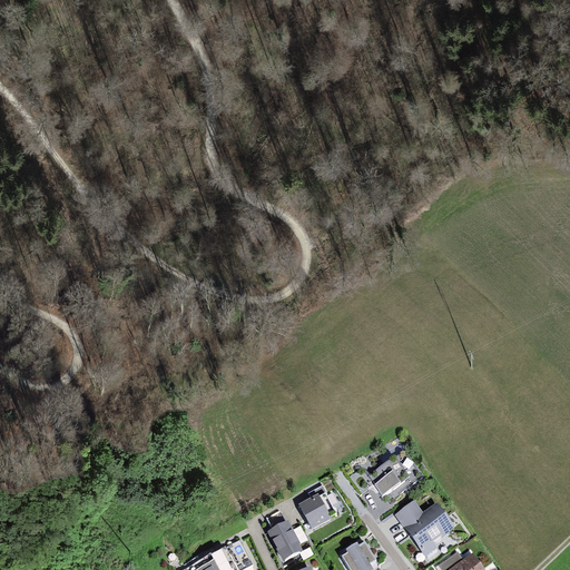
[(363,469),(349,479),(362,497),(360,499),(375,521),(406,499),(403,494),(424,479),(404,450),(367,477),(363,469)]
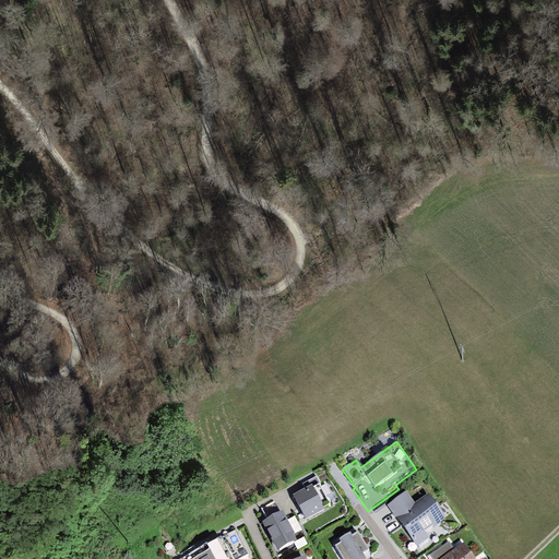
[(307,487),(294,495),(308,520),(326,510),(324,508),(331,503),(321,484),(322,483),(318,474),(305,482),(307,487)]
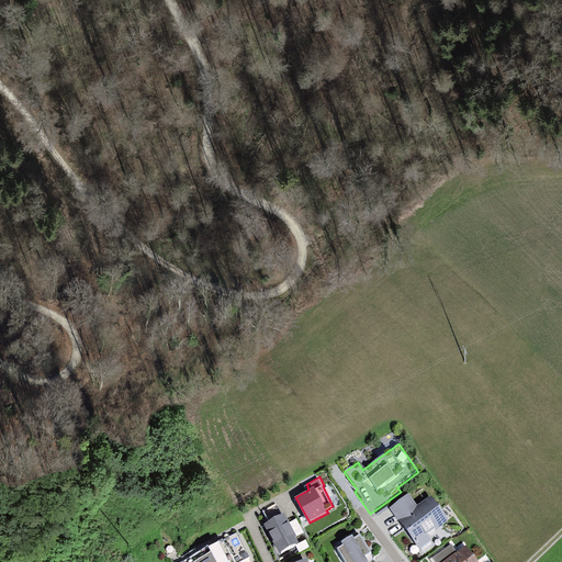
[(449,520),(430,496),(418,505),(409,493),(390,507),(420,550),(433,541),(427,534),(429,535),(431,535),(434,532),(435,531),(435,528),(436,527),(438,529),(449,520)]
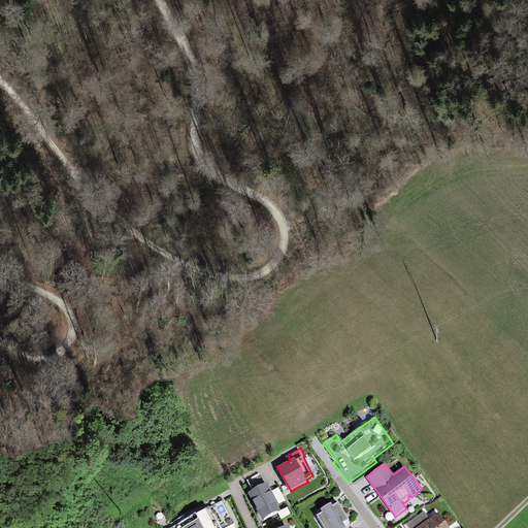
[(254,491),(249,494),(263,522),(282,512),(278,506),(279,505),(269,485),(267,486),(261,473),(248,480),(254,491)]
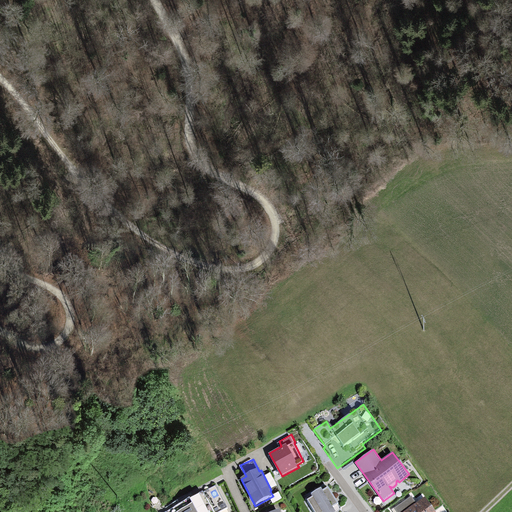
[(233,511),(218,484),(166,511),(233,511)]
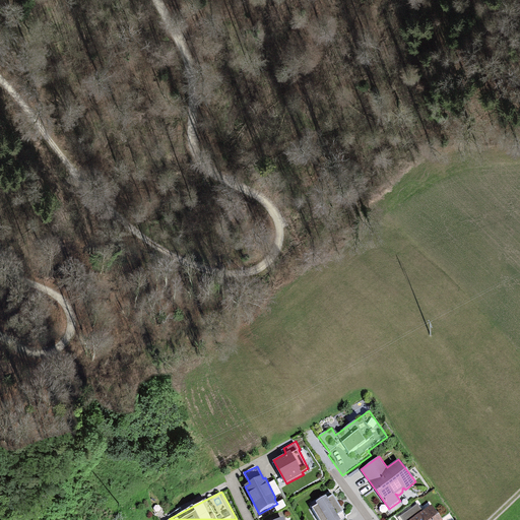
[(328,499),(326,497),(315,503),(316,505),(312,508),(318,519),(343,519),(347,517),(334,495),(328,499)]
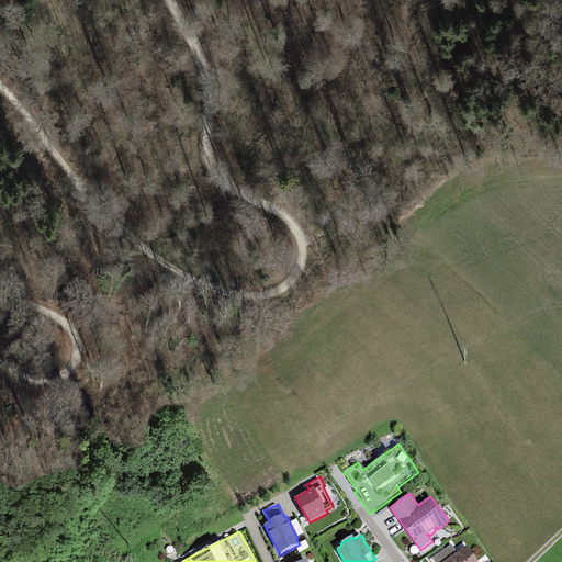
[(450,546),(431,559),(434,561),(479,561),(467,546),(456,553),(450,546)]
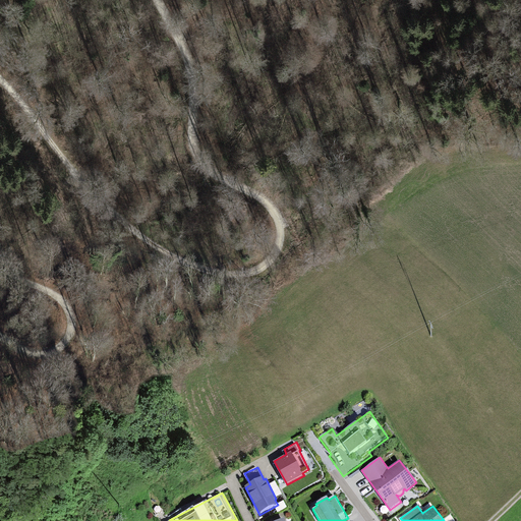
All buildings are outlined.
